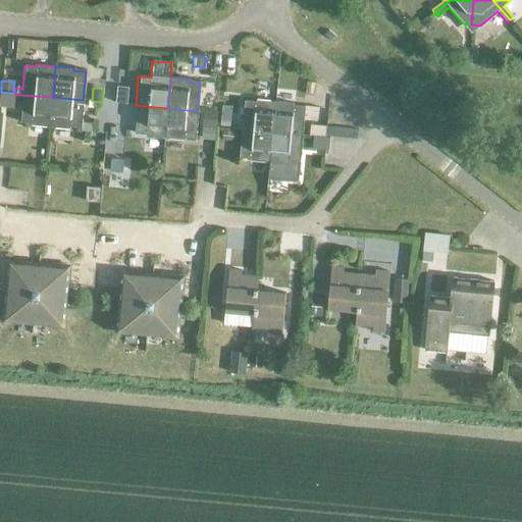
[(117,89),(116,103),(126,104),(127,90),(117,89)]
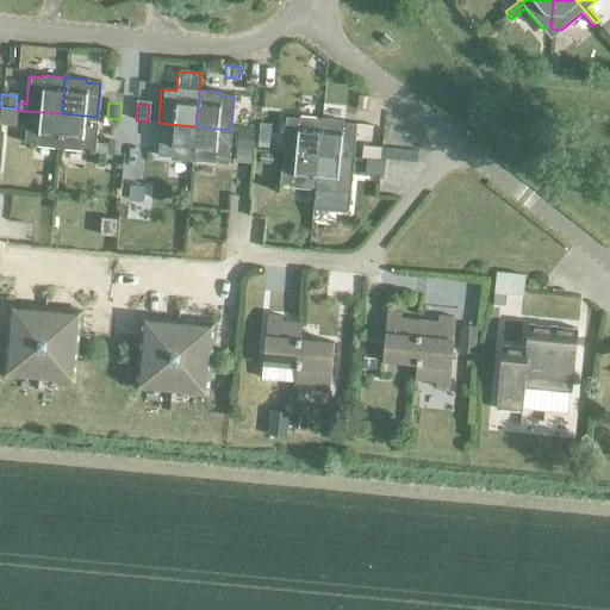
[(0,110),(0,113),(0,126),(16,129),(18,112),(0,110)]
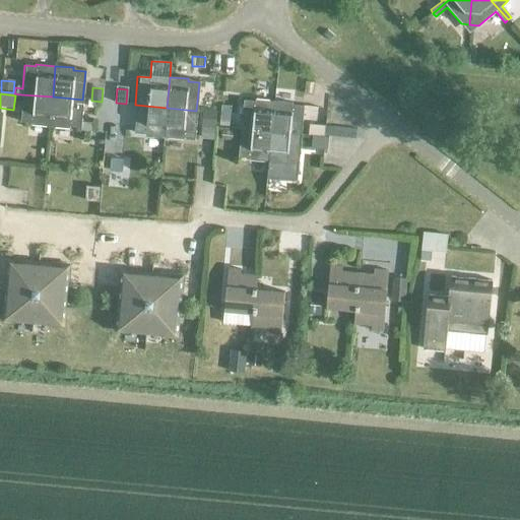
[(21,94),(18,122),(29,123),(29,125),(50,127),(53,96),(21,94)]
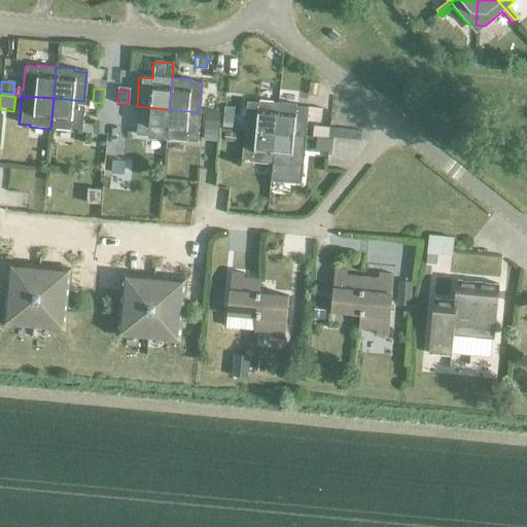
[(54,98),(50,129),(69,131),(69,129),(80,130),(81,123),(83,101),(54,98)]
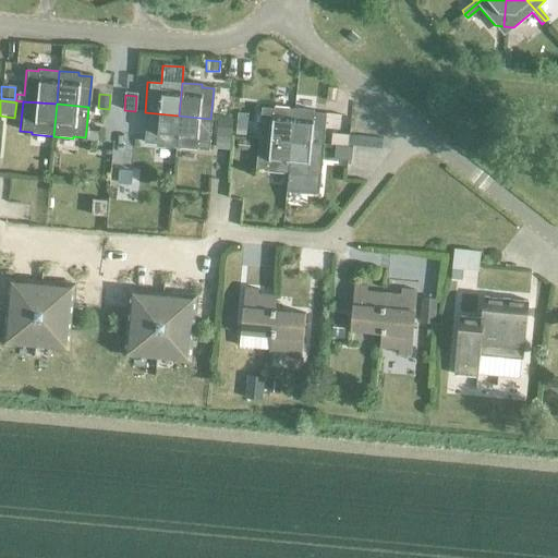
[(290,142),(293,109),(273,107),(273,109),(258,108),(256,138),(290,142)]
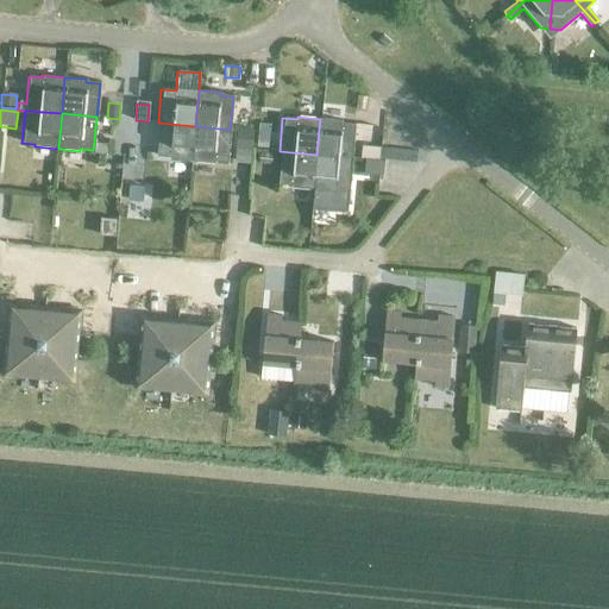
[(320,119),(316,155),(351,158),(353,125),(341,124),(341,120),(320,119)]
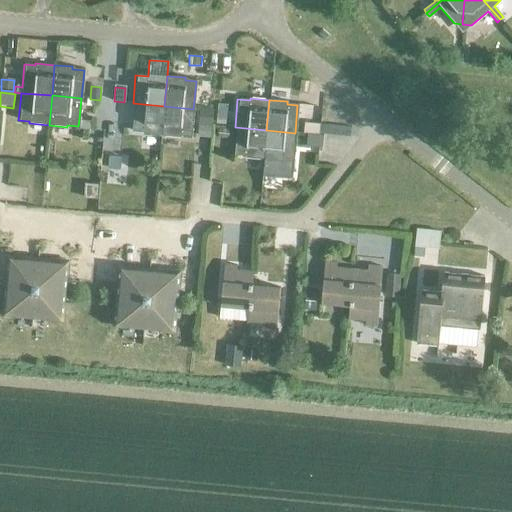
[(133,103),(131,131),(142,132),(142,135),(161,136),(164,106),(133,103)]
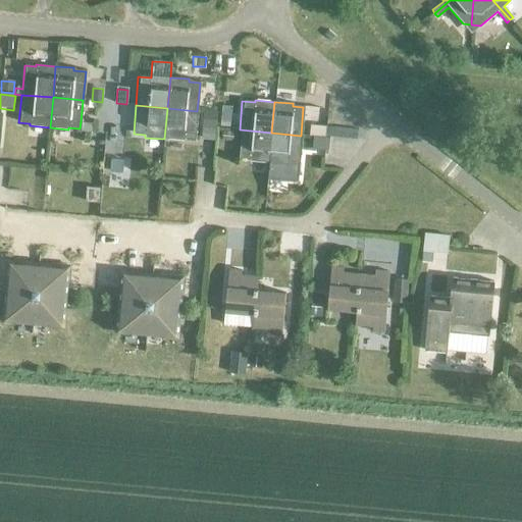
[(167,108),(164,139),(183,141),(183,139),(195,140),(197,111),(167,108)]
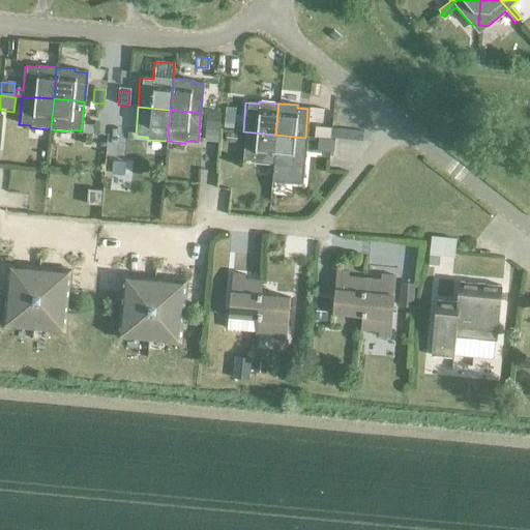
[(225,114),(224,129),(233,130),(234,115),(225,114)]
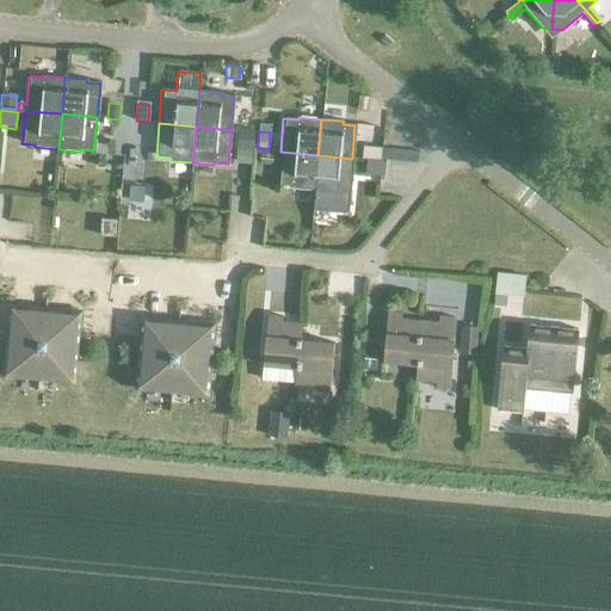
[(239,135),(238,149),(253,150),(254,135),(239,135)]
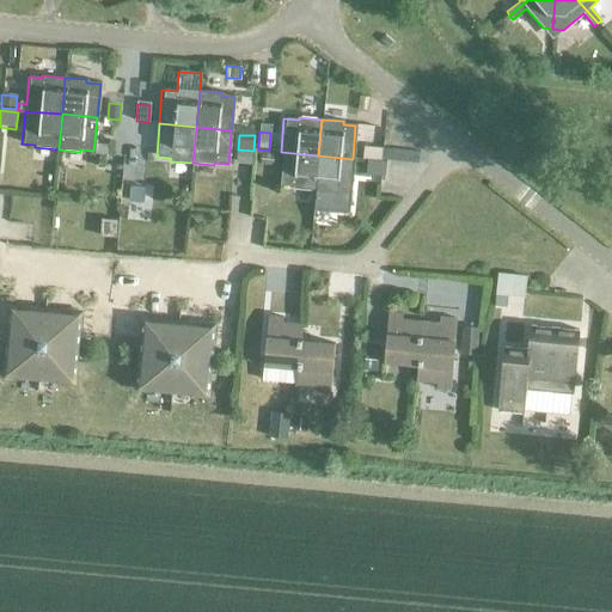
[(93,151),(93,152),(106,153),(108,144),(95,142),(93,151)]
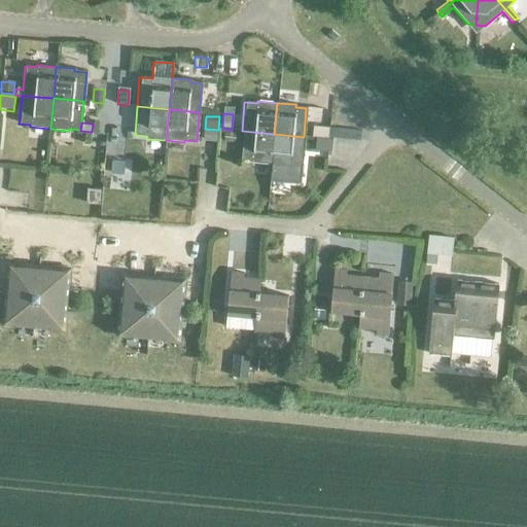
[(313,127),(312,137),(328,138),(328,132),(328,128),(313,127)]
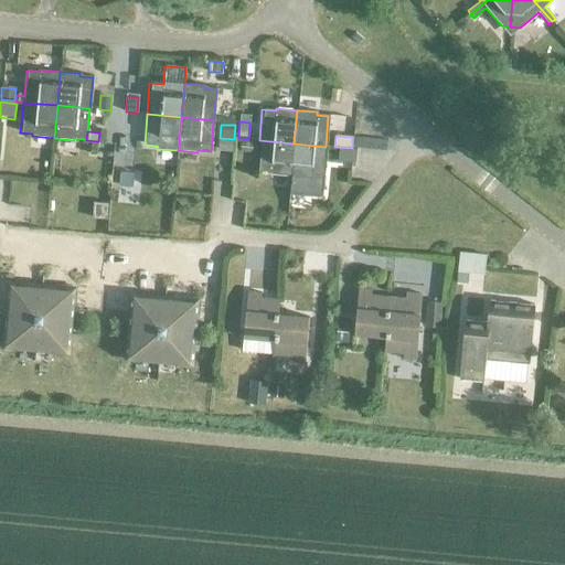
[(219,138),(216,150),(231,151),(232,139),(220,138),(219,138)]
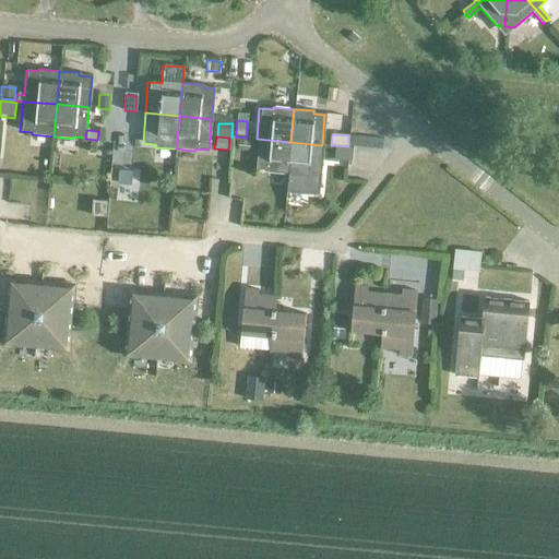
[(352,137),(351,147),(352,147),(353,147),(381,151),(382,139),(352,137)]
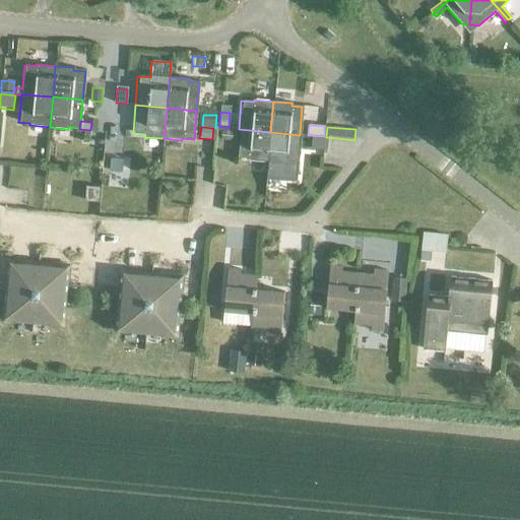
[(270,132),(239,129),(237,157),(248,158),(248,161),(268,163),(270,132)]
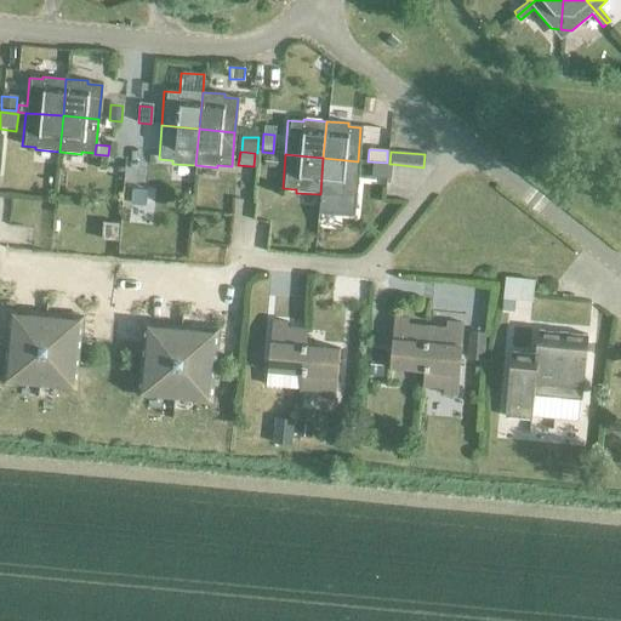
[(266,158),(265,169),(277,170),(278,159),(266,158)]
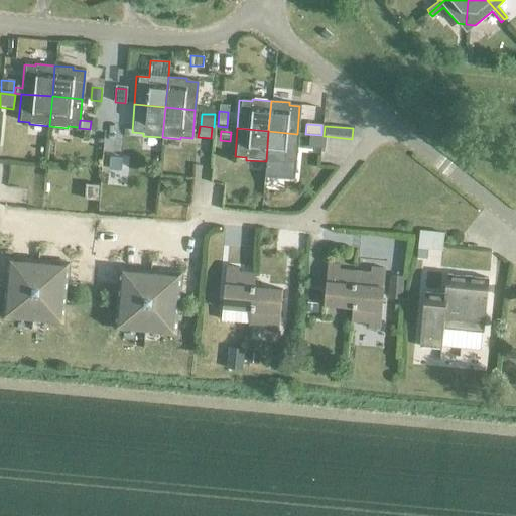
[(269,132),(265,177),(294,179),(297,134),(269,132)]
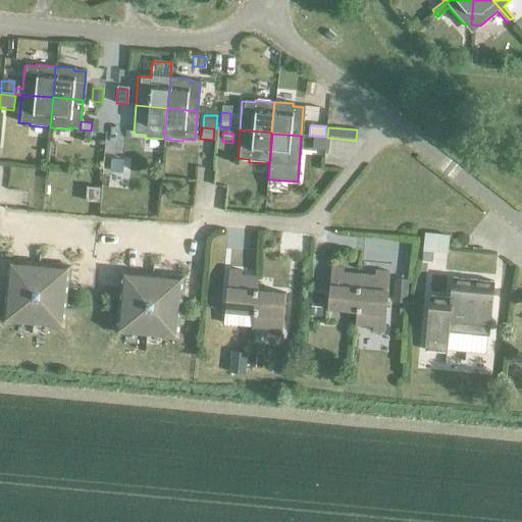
[(312,137),(311,149),(326,151),(328,151),(329,138),(328,138),(327,138),(312,137)]
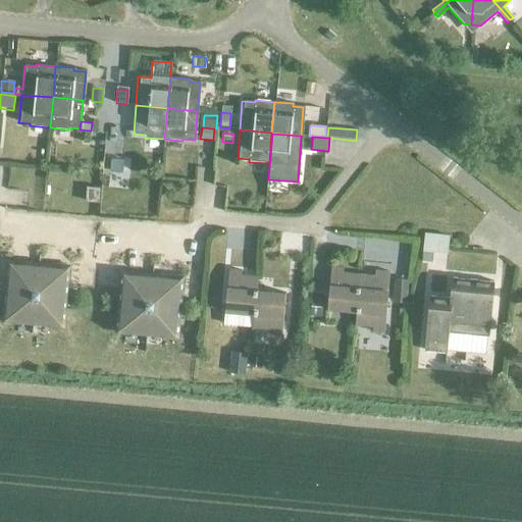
[(111,159),(110,171),(121,172),(122,160),(111,159)]
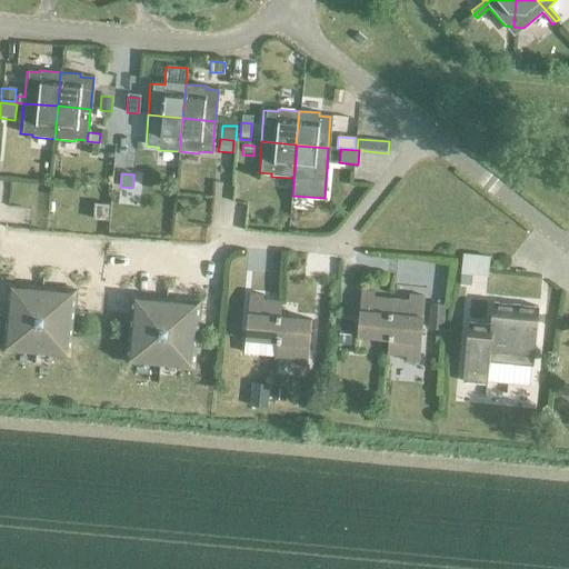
[(461,257),(460,269),(471,270),(488,272),(490,252),(462,249),(461,257)]
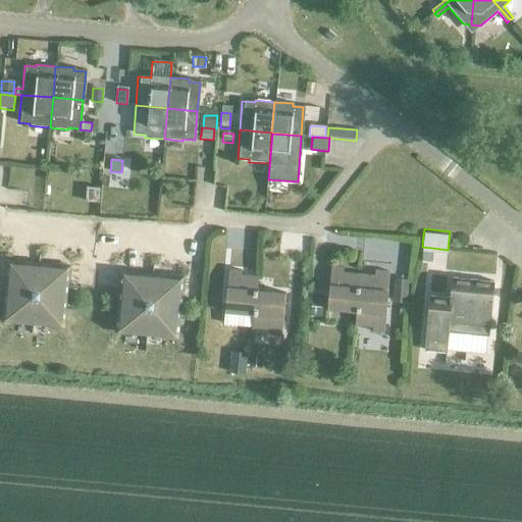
[(422,247),(421,258),(431,259),(432,248),(422,247)]
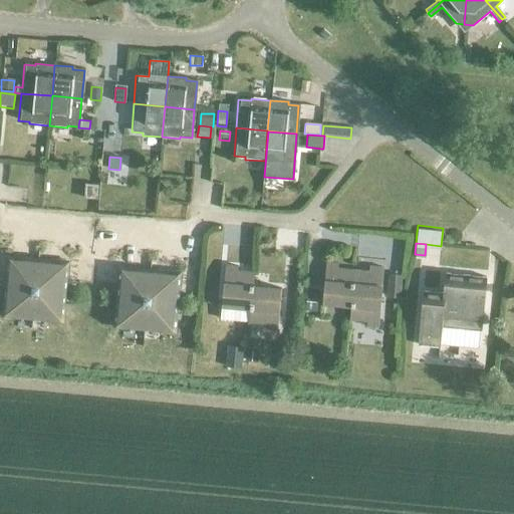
[(31,321),(36,260),(7,258),(1,318),(31,321)]
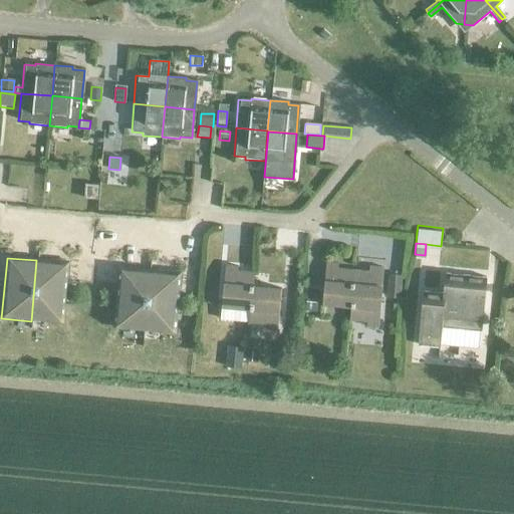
[(36,260),(31,321),(61,323),(66,263),(36,260)]
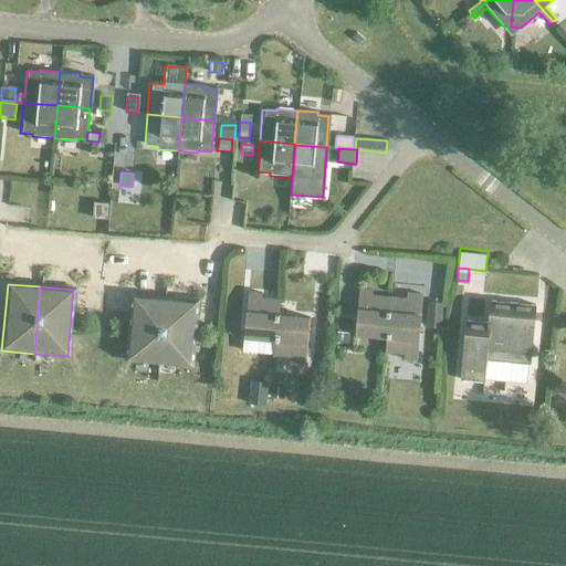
[(388,312),(389,312),(390,299),(371,296),(371,291),(359,290),(355,334),(386,337),(388,312)]
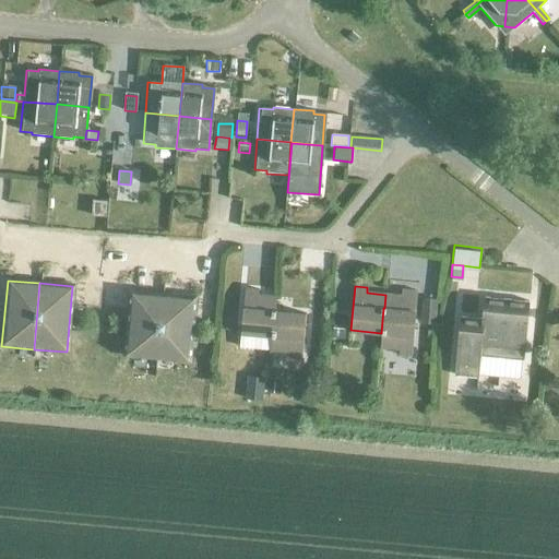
[(274,311),(276,298),(257,296),(257,290),(246,289),(240,333),(271,337),(272,337),(274,311)]
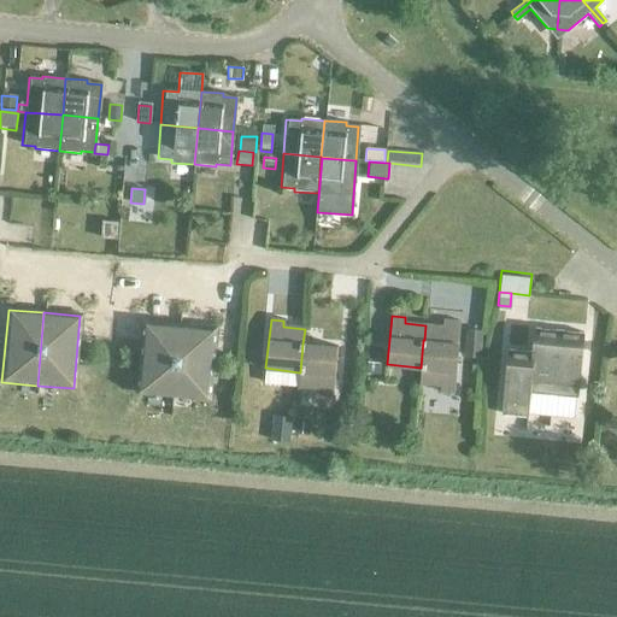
[(421,368),(418,385),(441,387),(440,392),(453,393),(459,344),(460,322),(442,321),(442,328),(425,325),(424,340),(423,340),(421,368)]
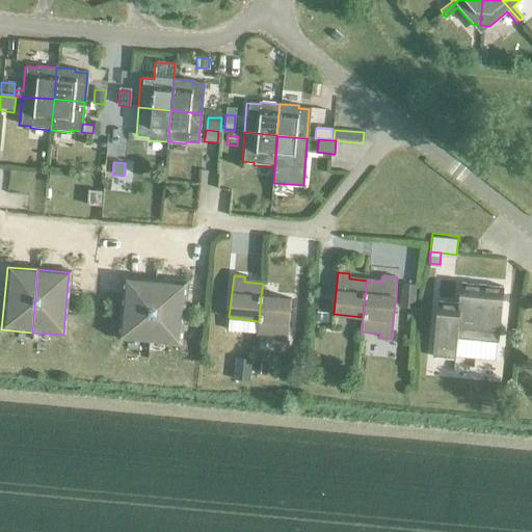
[(149,343),(154,281),(124,278),(118,341),(149,343)]
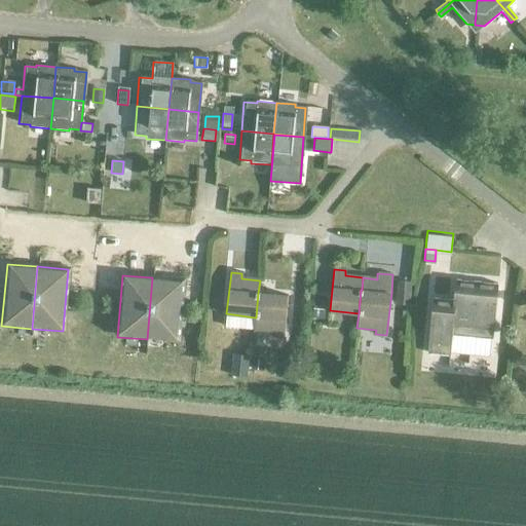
[(182,280),(152,277),(147,339),(177,342),(182,280)]
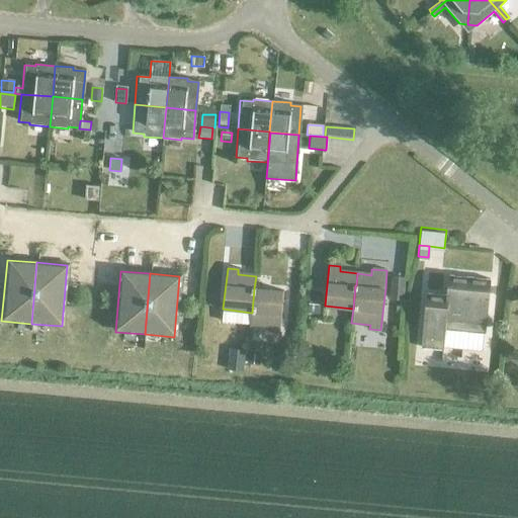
[(391,276),(389,297),(403,299),(404,277),(391,276)]
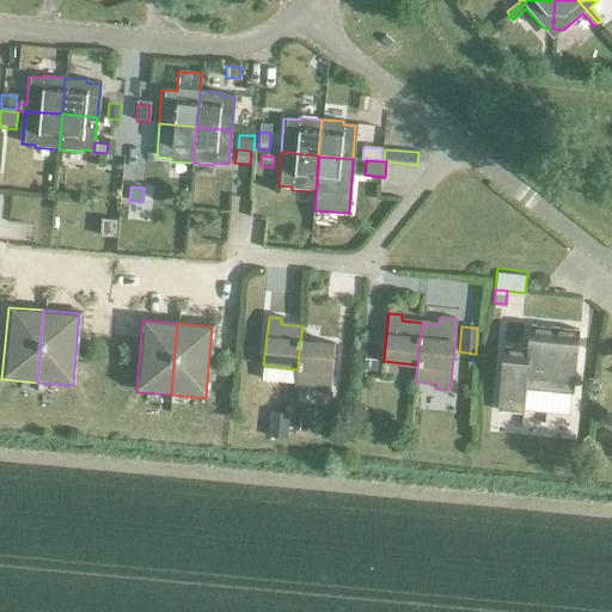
[(503,349),(497,411),(522,414),(524,409),(568,412),(569,395),(571,395),(579,332),(530,326),(527,352),(503,349)]
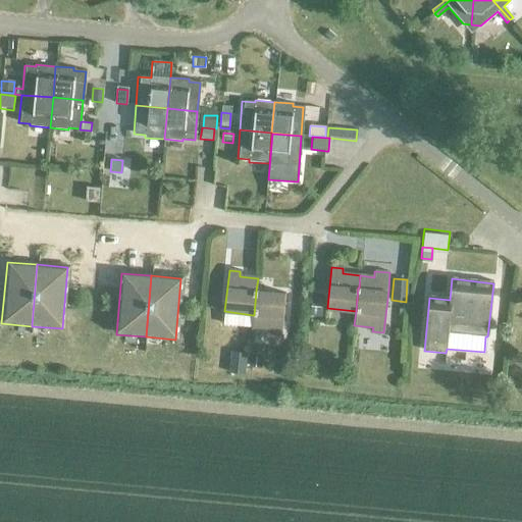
[(254,315),(253,315),(252,327),(269,329),(268,334),(280,336),(285,294),(256,291),(254,315)]
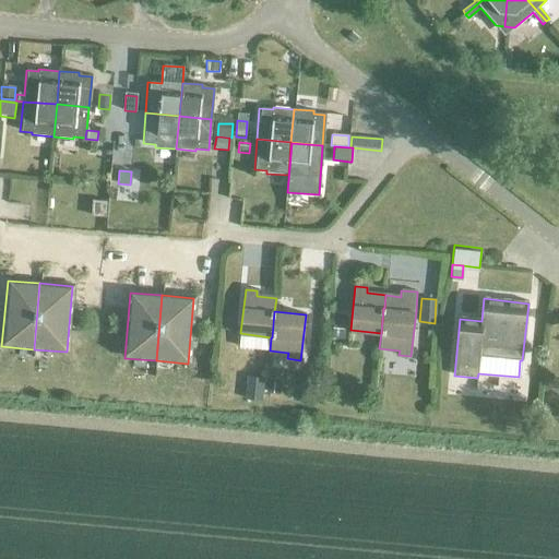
[(332,319),(331,339),(343,340),(345,320),(332,319)]
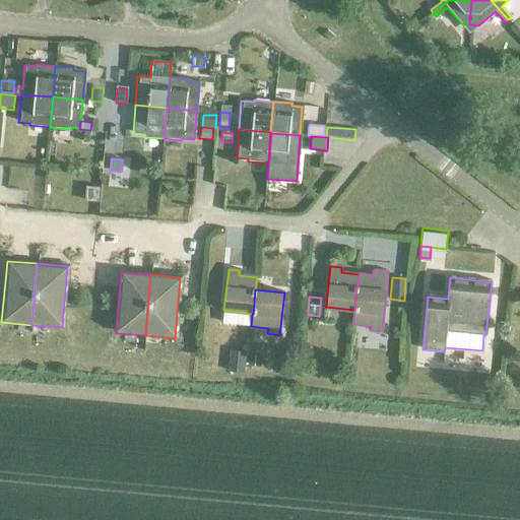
[(231,350),(230,363),(245,364),(246,352),(231,350)]
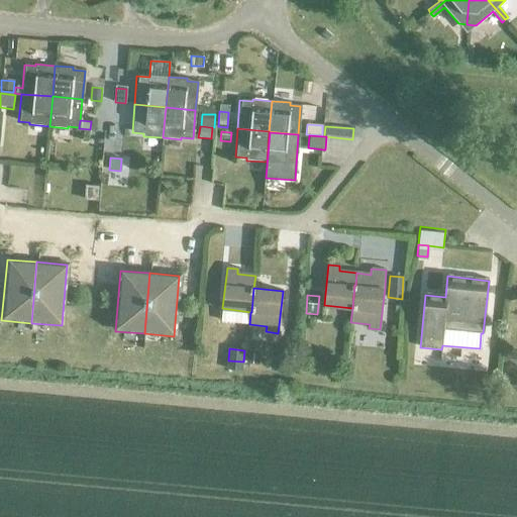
[(247,353),(246,362),(259,363),(259,354),(247,353)]
